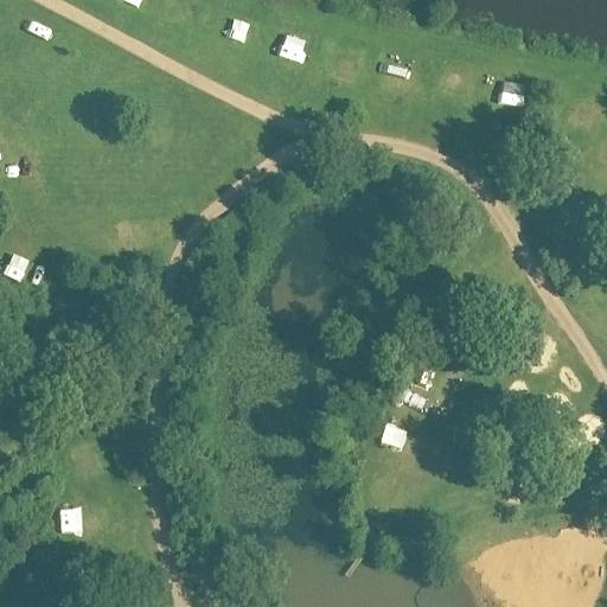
[(238,7),(228,39),(247,46),(259,14),(238,7)]
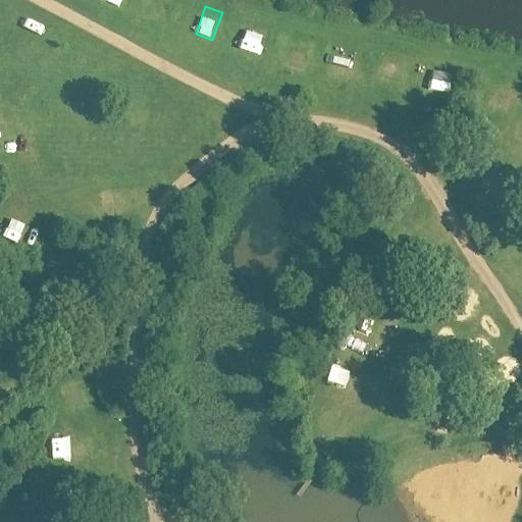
[(246,22),(240,53),(261,57),(267,27),(246,22)]
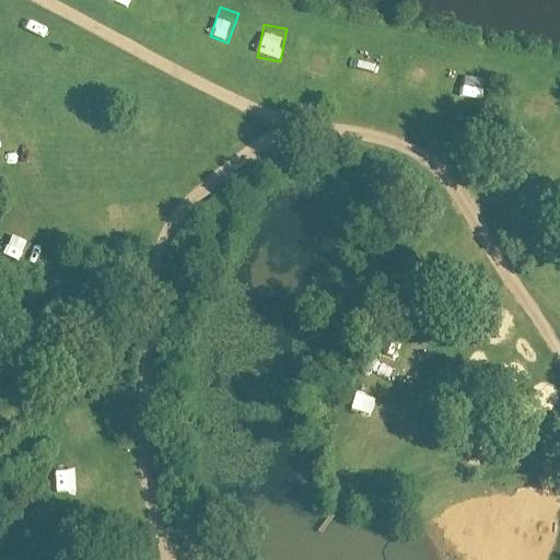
[(430,90),(432,72),(417,70),(416,88),(430,90)]
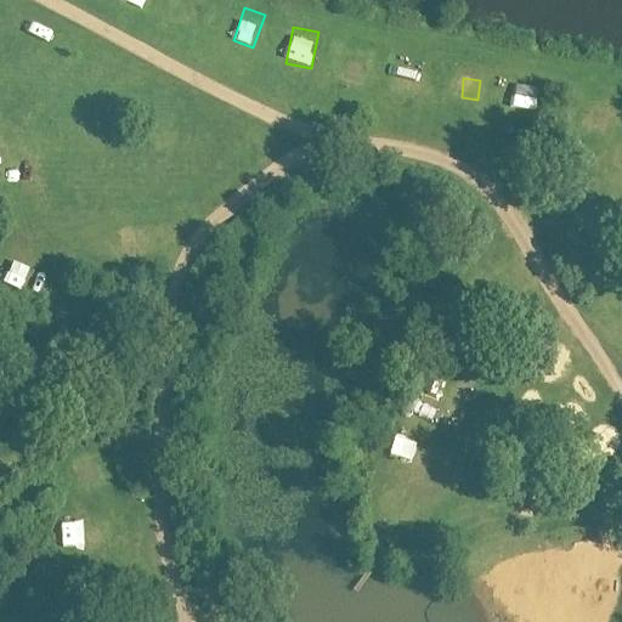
[(537,94),(518,92),(516,108),(535,111),(537,94)]
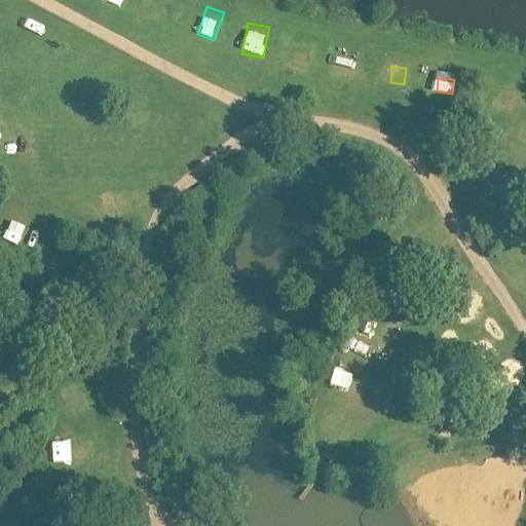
[(525,377),(520,368),(506,377),(514,387),(525,379),(525,377)]
